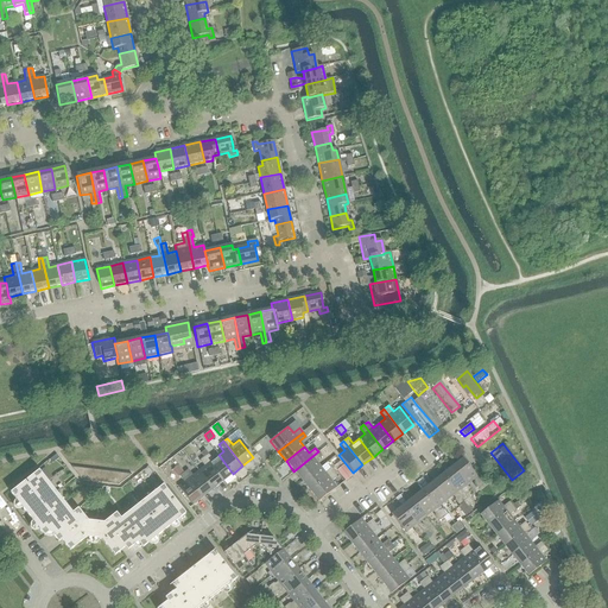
[(302,481),(320,467),(316,461),(322,456),(318,451),(293,472),(302,481)]
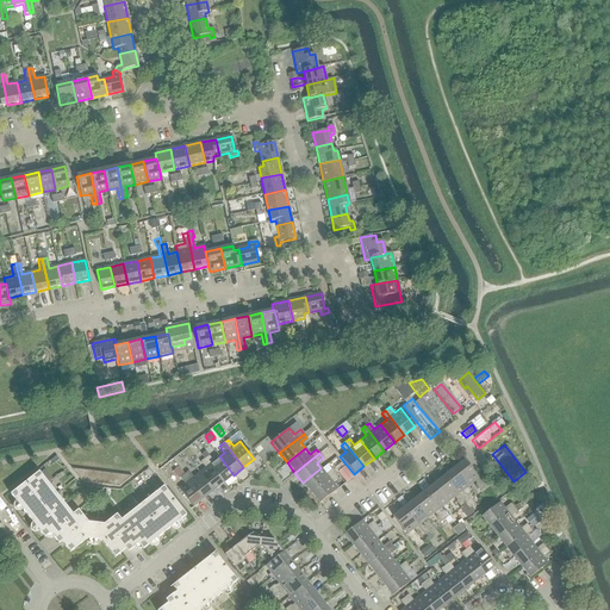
[(223,484),(234,475),(219,456),(213,461),(209,455),(204,459),(223,484)]
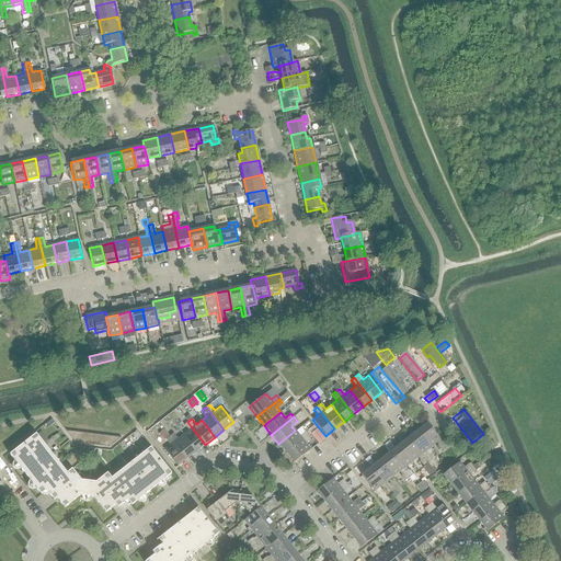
[(183,435),(196,451),(205,445),(187,422),(183,425),(189,431),(183,435)]
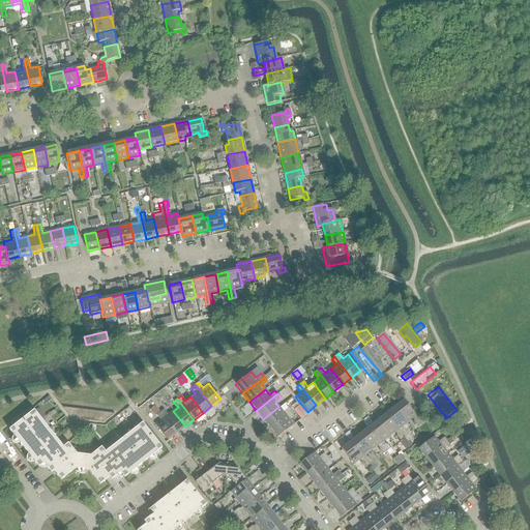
[(393,407),(406,423),(412,418),(413,420),(413,422),(417,427),(420,423),(415,416),(403,400),(393,407)]
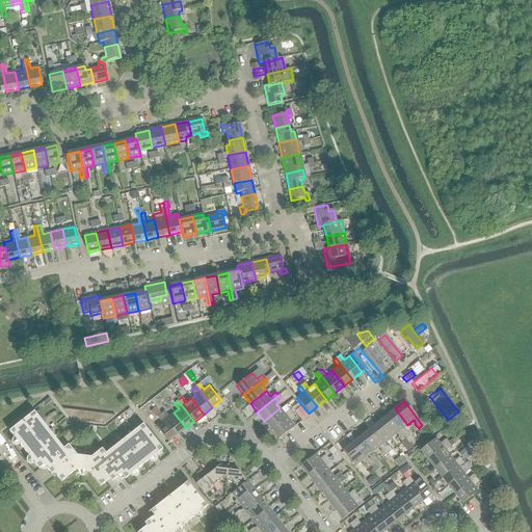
[(160,414),(156,407),(151,411),(155,418),(157,417),(160,414)]
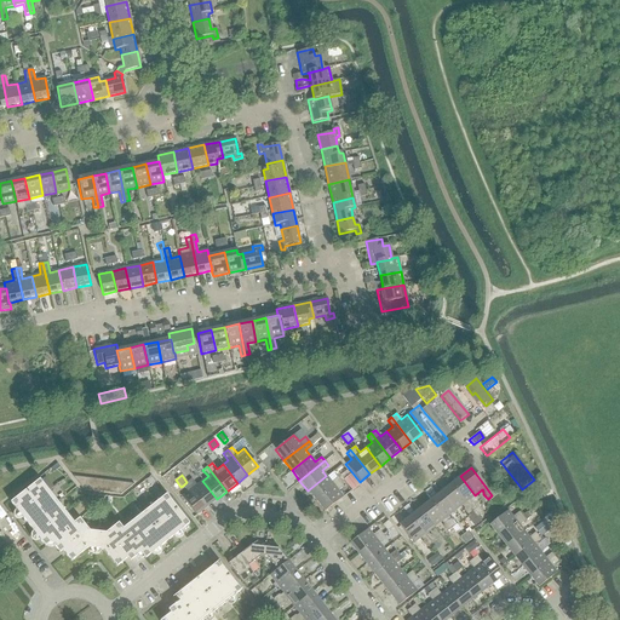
[(343,480),(351,491),(359,484),(350,475),(343,480)]
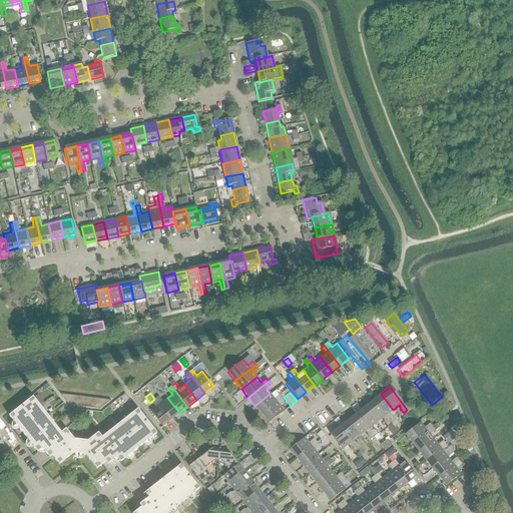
[(99,409),(110,401),(58,394),(67,405),(99,409)]
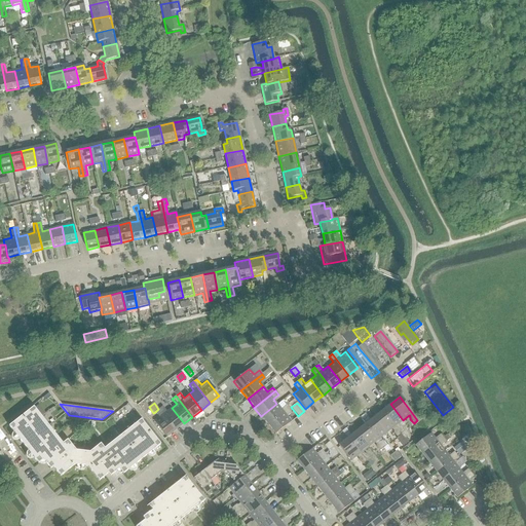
[(261,416),(268,425),(289,408),(287,405),(280,409),(276,404),(261,416)]
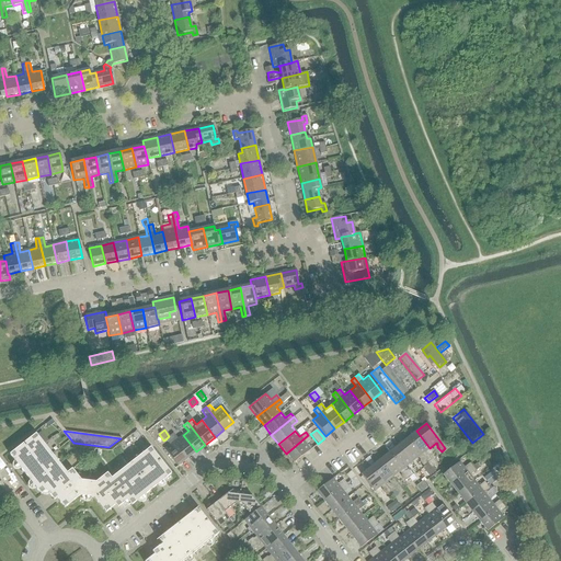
[(424,453),(430,448),(416,431),(408,438),(426,464),(431,460),(427,455),(425,455),(424,453)]
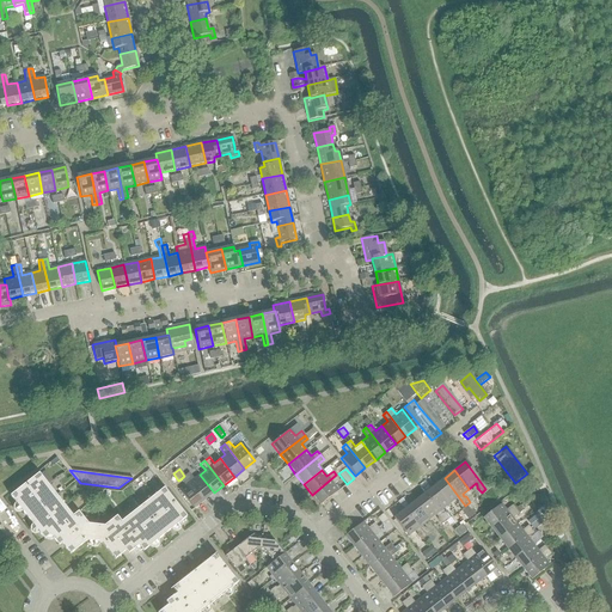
[(203,501),(214,493),(200,475),(194,479),(189,472),(184,476),(203,501)]
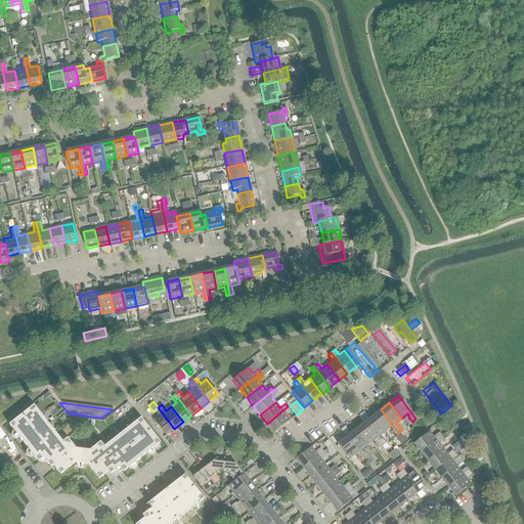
[(432,417),(436,413),(430,404),(425,408),(432,417)]
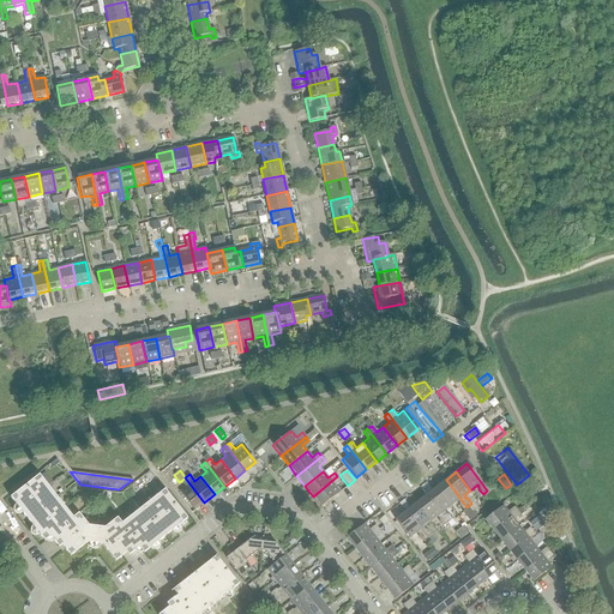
[(10,498),(26,519),(56,497),(38,475),(10,498)]
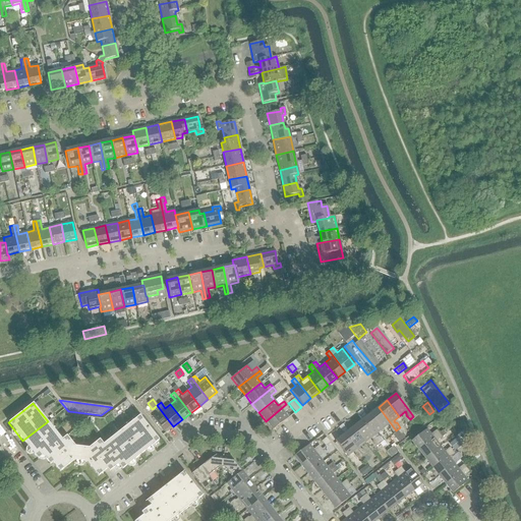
[(266,421),(273,430),(288,417),(284,412),(289,408),(286,404),(266,421)]
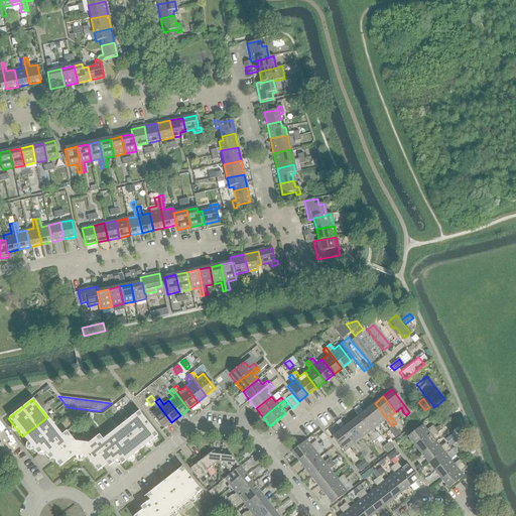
[(163,429),(171,422),(155,401),(152,404),(156,409),(150,413),(163,429)]
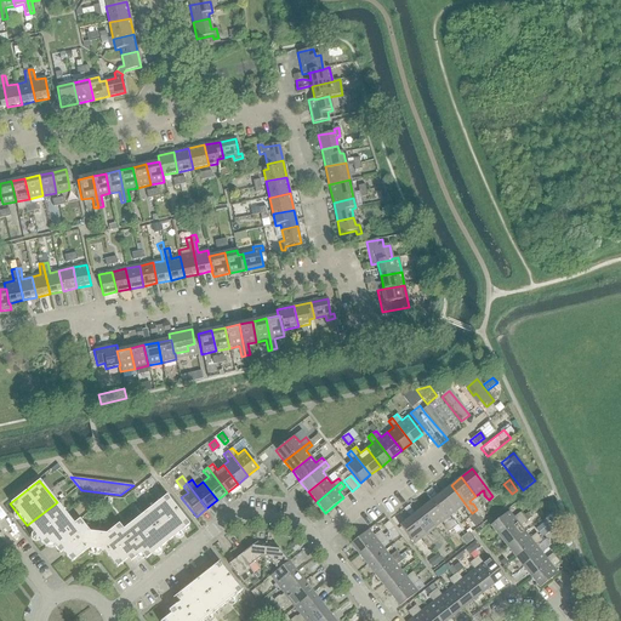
[(472,513),(451,485),(440,494),(455,512),(462,507),(463,510),(463,511),(468,517),(472,513)]
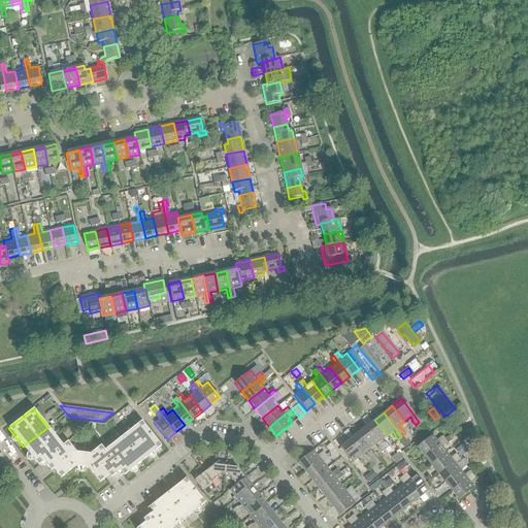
[(387,435),(374,420),(366,426),(384,450),(388,447),(385,442),(383,441),(382,439),(387,435)]
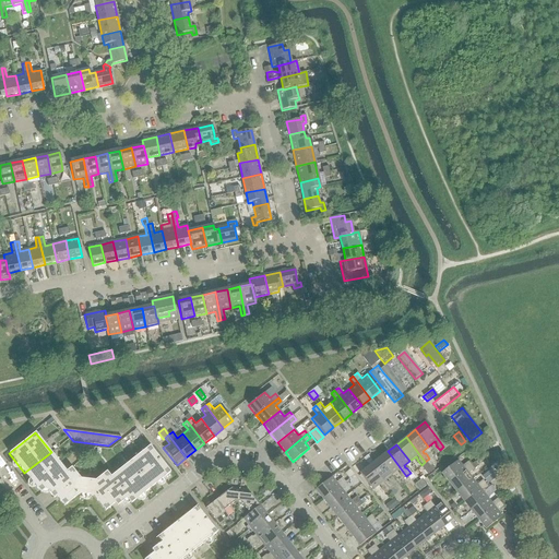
[(150,447),(130,462),(151,488),(170,473),(150,447)]
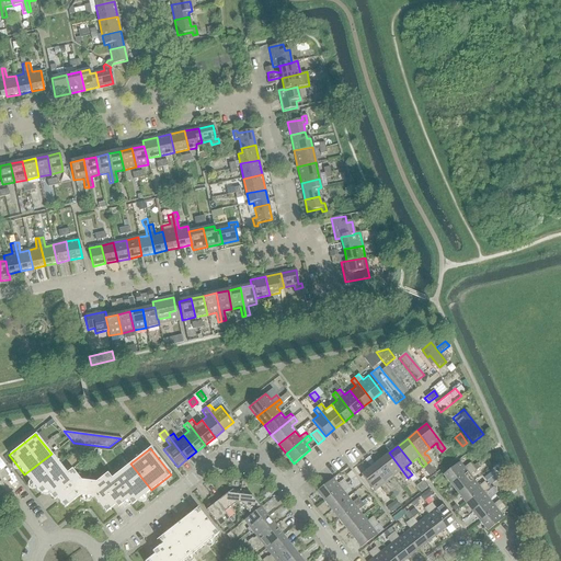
[(412,483),(408,478),(389,453),(379,460),(392,477),(399,472),(400,474),(400,477),(408,487),(412,483)]
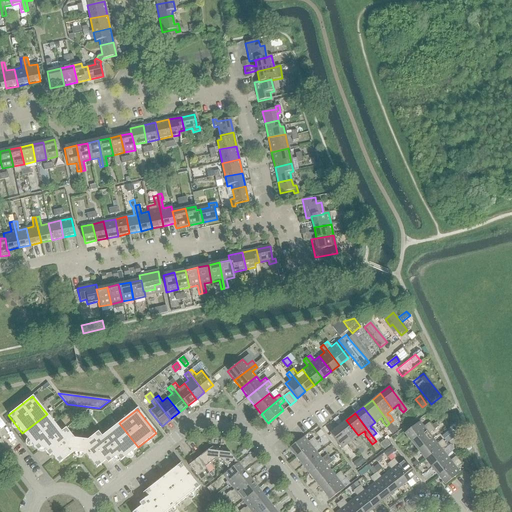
[(37,452),(41,448),(61,433),(61,432),(47,414),(22,433),(37,452)]
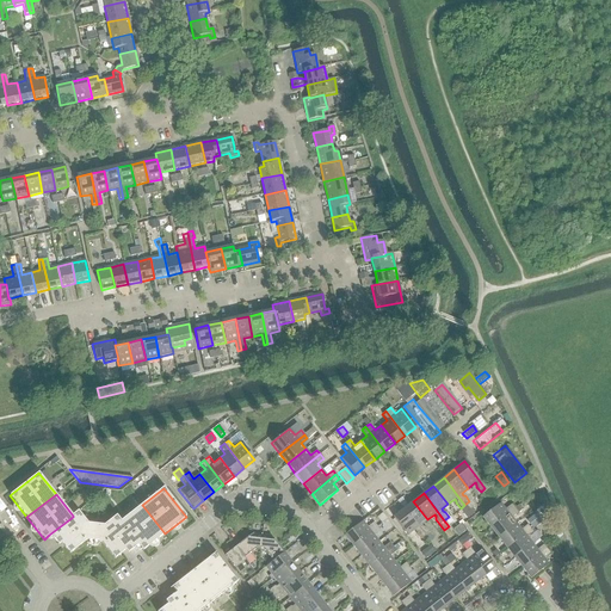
[(413,501),(403,510),(424,536),(429,532),(425,528),(423,528),(421,525),(427,519),(413,501)]
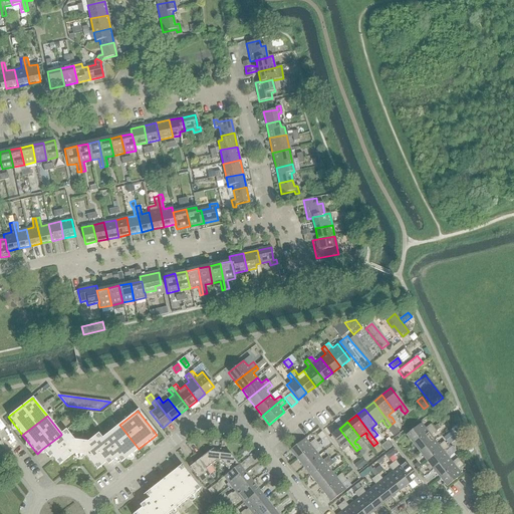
[(406,436),(412,444),(433,428),(430,425),(425,429),(421,424),(406,436)]
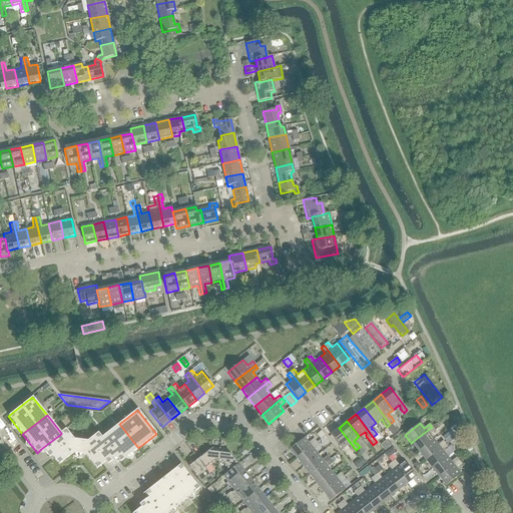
[(119,463),(138,448),(119,424),(101,438),(100,438),(116,458),(119,463)]
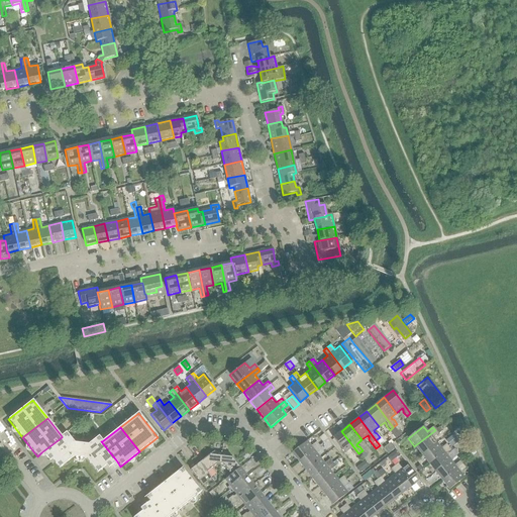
[(421,455),(436,443),(433,438),(438,434),(435,430),(414,446),(421,455)]
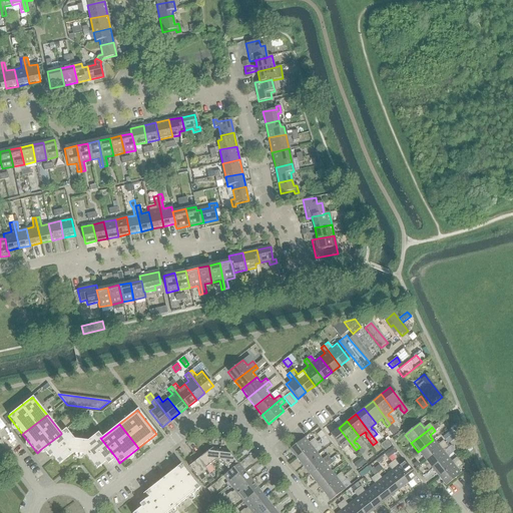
[(353,453),(356,450),(339,428),(330,434),(342,450),(348,445),(349,447),(349,449),(353,453)]
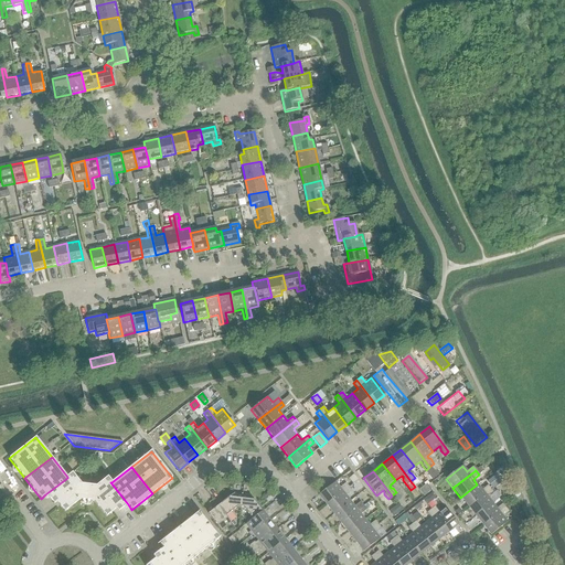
[(80,500),(86,501),(88,486),(81,484),(72,472),(67,477),(67,478),(45,494),(53,504),(56,502),(64,512),(80,500)]
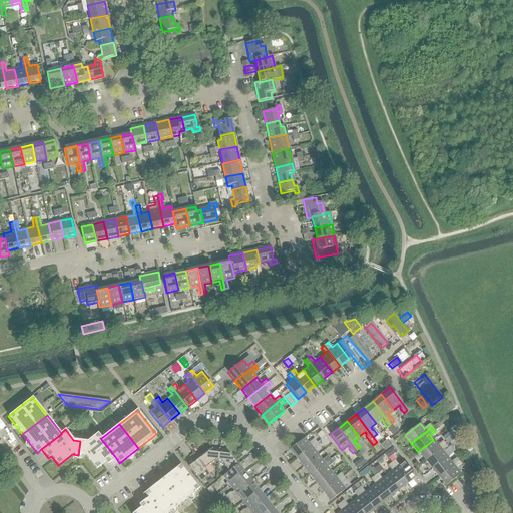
[(447,443),(453,438),(454,438),(452,436),(449,432),(443,438),(447,443)]
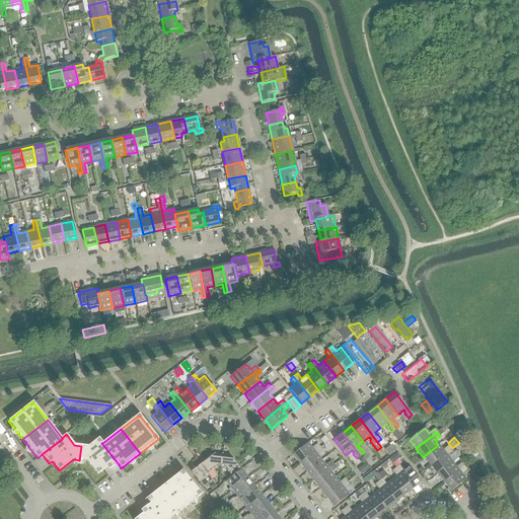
[(108,470),(118,463),(101,443),(102,443),(98,438),(88,447),(81,446),(79,460),(86,460),(97,474),(106,467),(108,470)]
